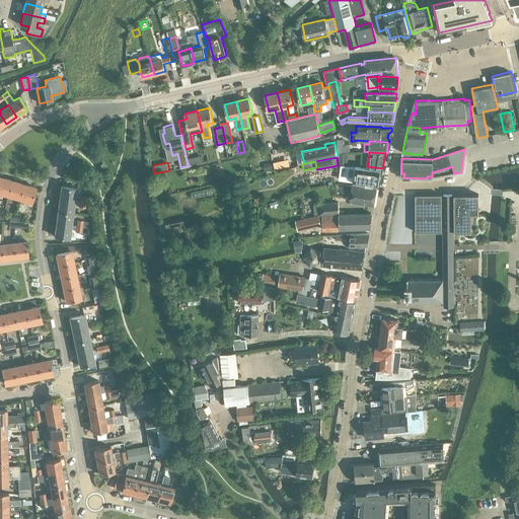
[(357,165),(354,181),(379,186),(382,170),(357,165)]
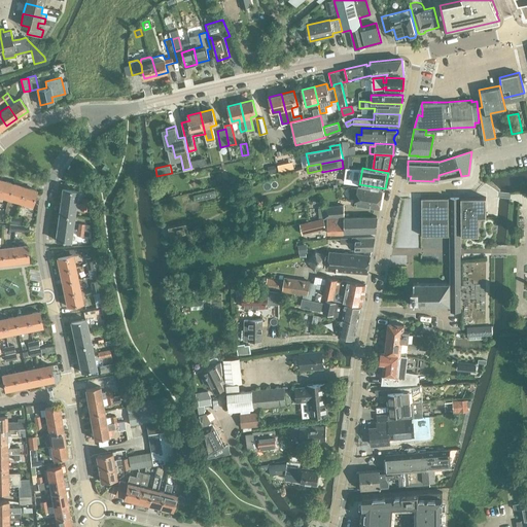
[(12,183),(0,180),(0,181),(0,195),(8,198),(12,183)]
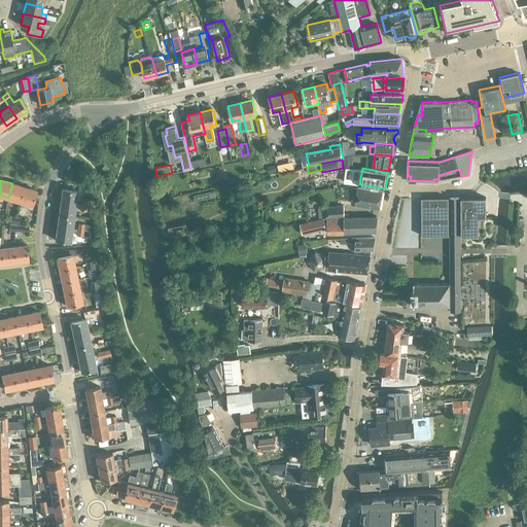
[(25,187),(12,183),(8,198),(21,202),(25,187)]
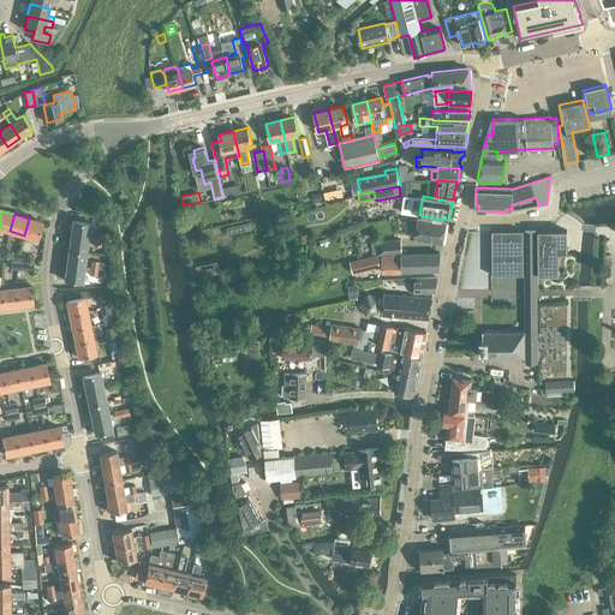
[(39,239),(43,222),(29,219),(24,236),(39,239)]
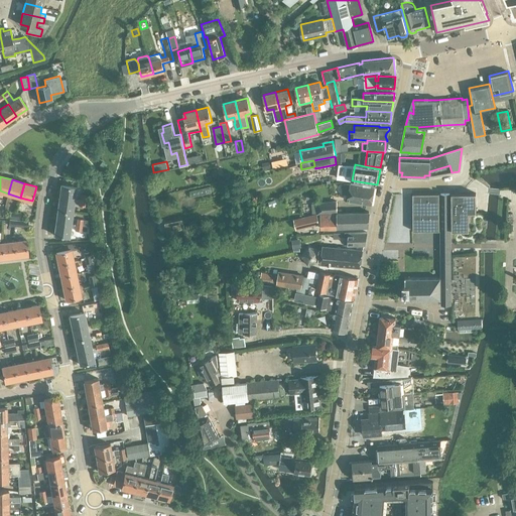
[(344,183),(342,194),(348,195),(348,200),(371,205),(374,187),(352,183),(344,183)]
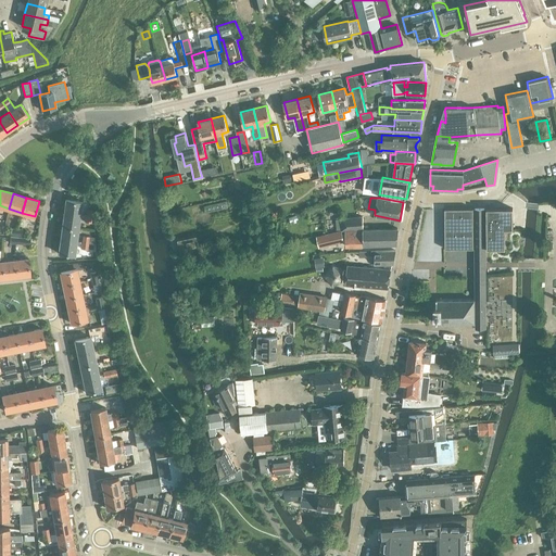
[(66,199),(64,213),(79,215),(81,201),(66,199)]
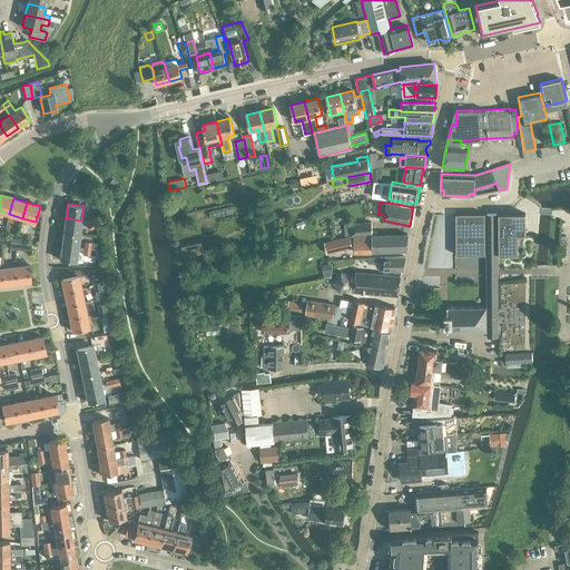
[(212,216),(234,212),(233,204),(209,208),(212,216)]
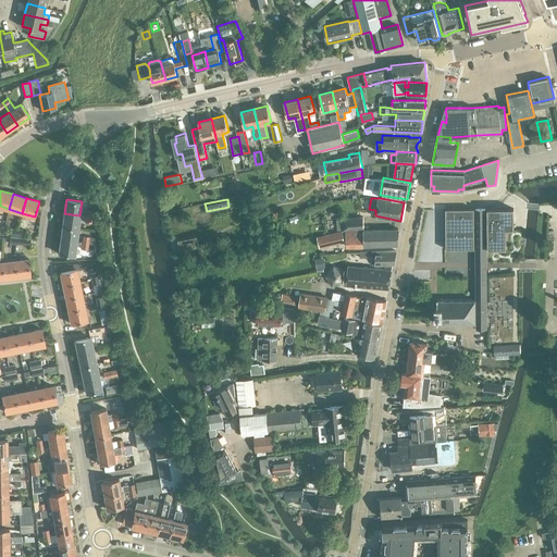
[(514,229),(514,208),(445,209),(446,249),(474,249),(474,248),(475,248),(475,249),(486,249),(486,248),(487,248),(487,249),(506,248),(506,229),(514,229)]
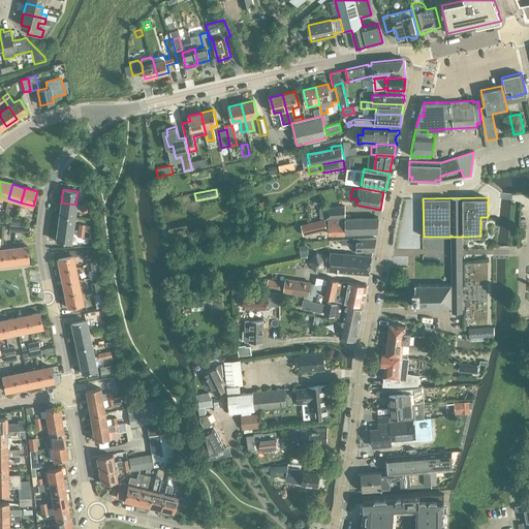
[(75,205),(61,203),(59,215),(73,217),(75,205)]
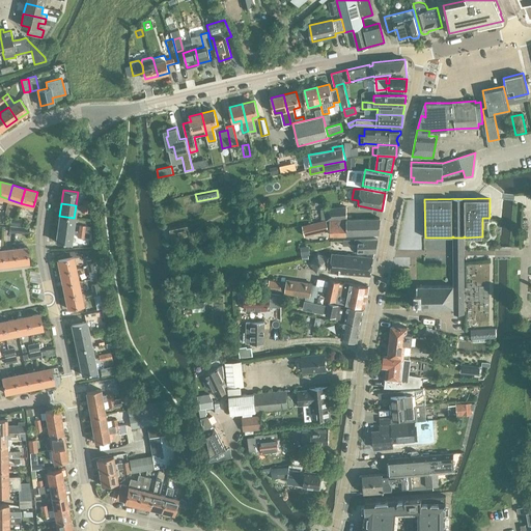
[(346,207),(326,208),(326,210),(327,220),(330,220),(330,219),(346,219),(346,207)]
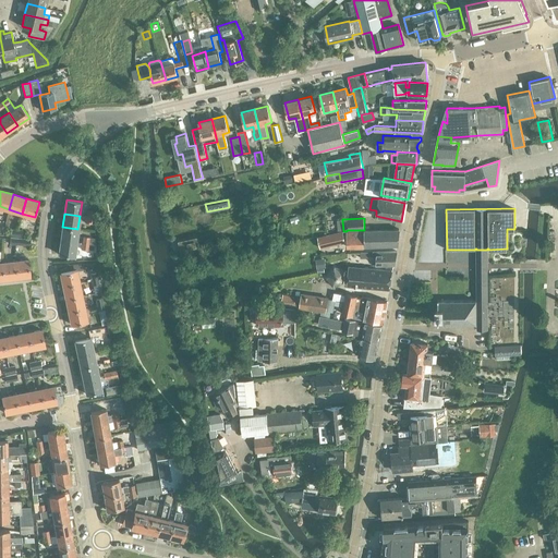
[(62,227),(61,240),(76,242),(77,229),(62,227)]
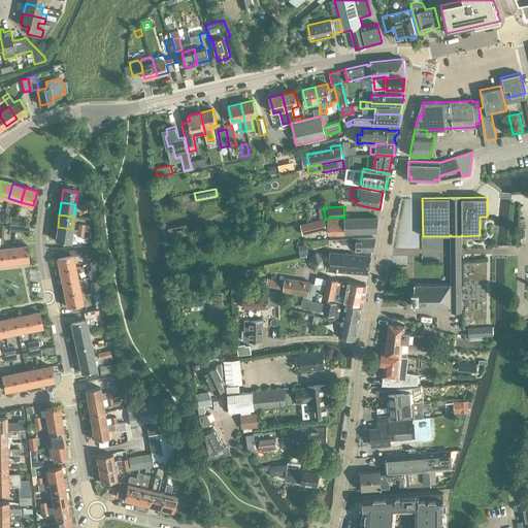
[(347,233),(376,232),(376,217),(347,218),(347,233)]
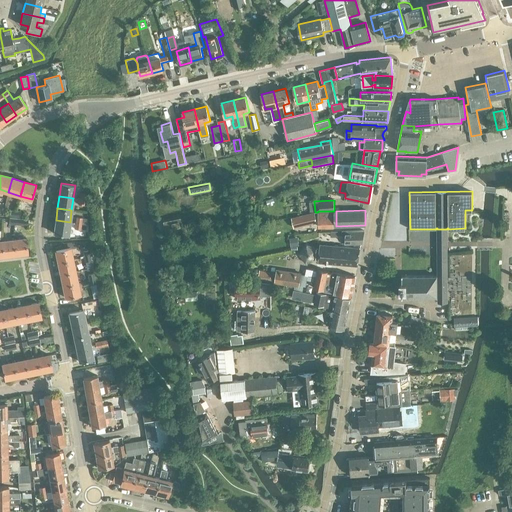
[(318,211),(318,212),(318,226),(336,226),(336,211),(334,211),(318,211)]
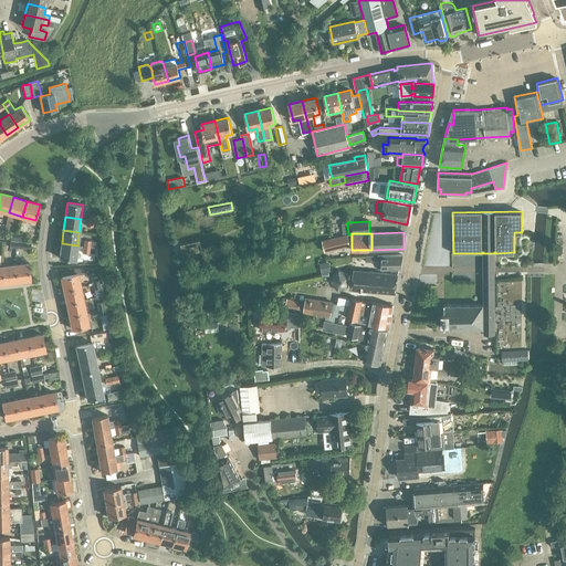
[(350,245),(348,234),(323,241),(325,252),(350,245)]
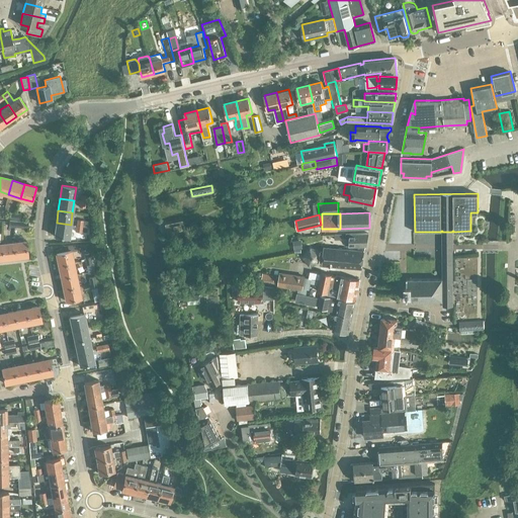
[(183,220),(166,224),(168,234),(185,230),(183,220)]
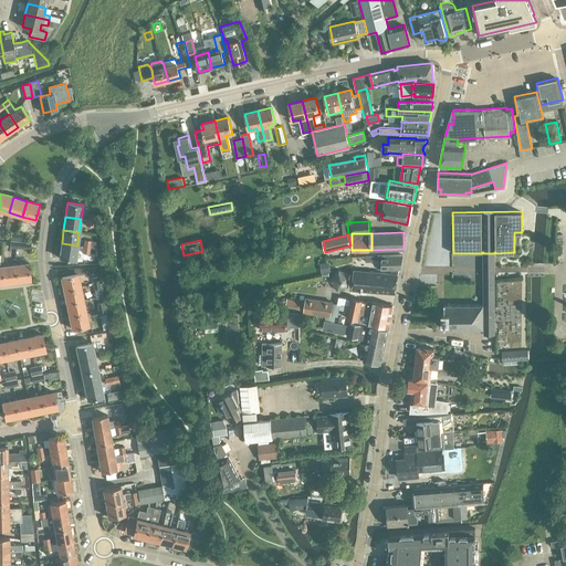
[(75,260),(77,245),(62,243),(60,258),(75,260)]
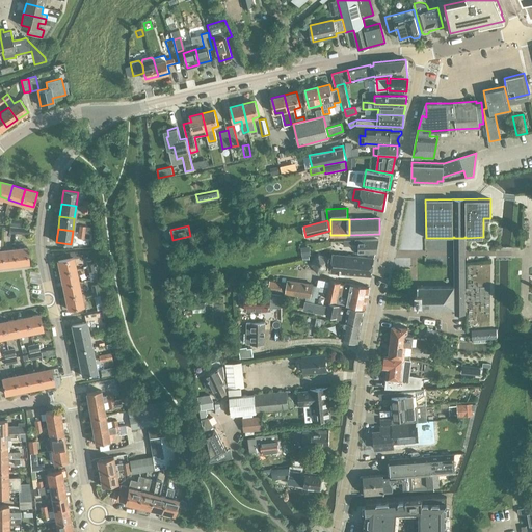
[(454,256),(454,287),(418,287),(418,293),(416,293),(416,302),(418,302),(418,309),(454,309),(455,314),(466,314),(464,262),(464,238),(454,238),(454,256)]
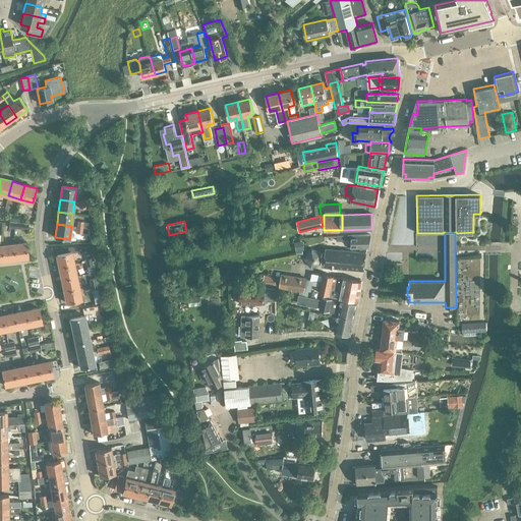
[(351,235),(347,235),(347,240),(351,240),(351,247),(368,247),(370,235),(351,235)]
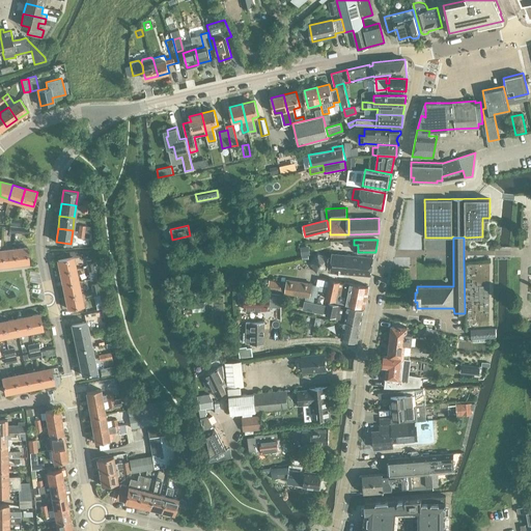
[(309,246),(301,247),(301,255),(308,255),(310,255),(309,246)]
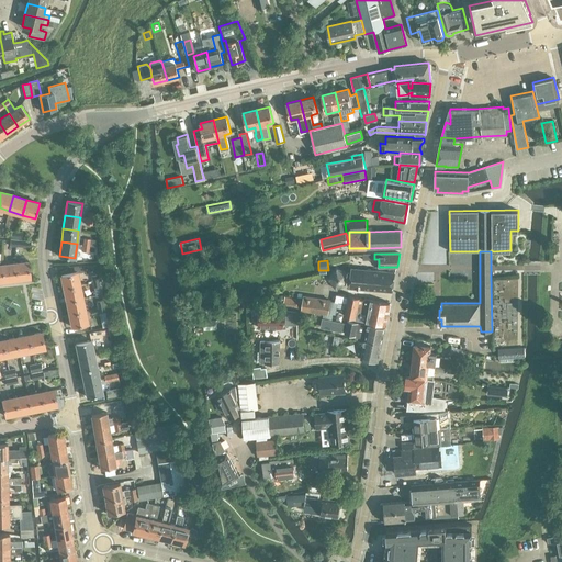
[(29,261),(15,263),(18,279),(31,278),(29,261)]
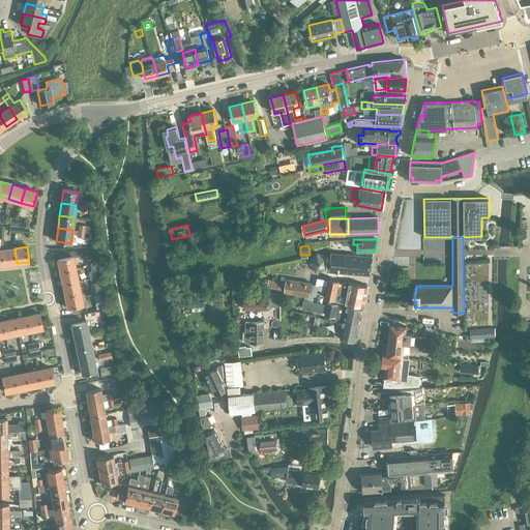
[(15,248),(2,249),(4,265),(17,263),(15,248)]
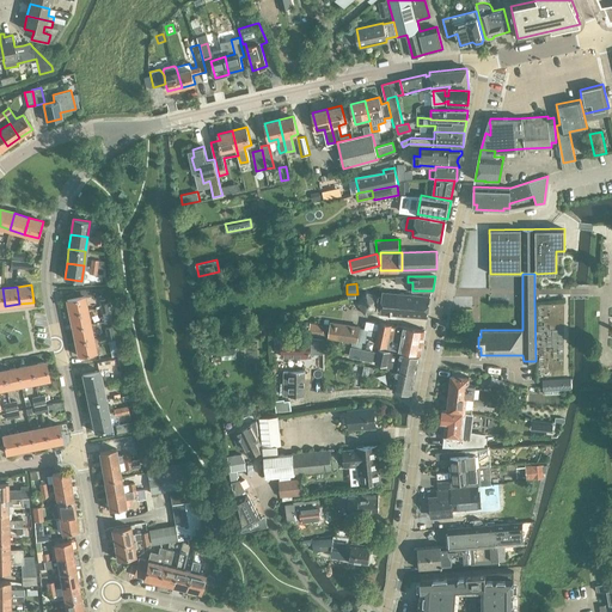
[(380,312),(428,317),(429,297),(383,292),(380,312)]
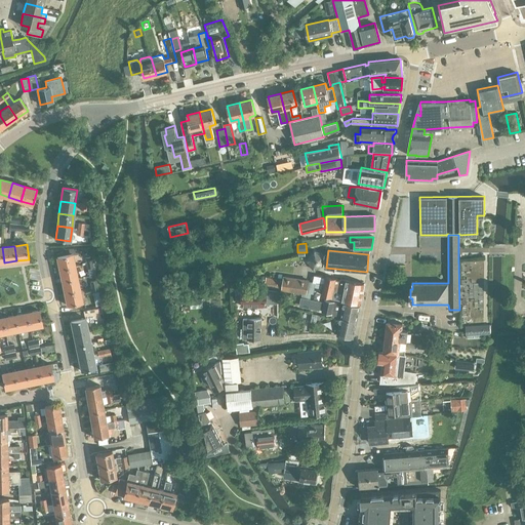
[(315,251),(308,259),(314,269),(324,266),(325,254),(315,251)]
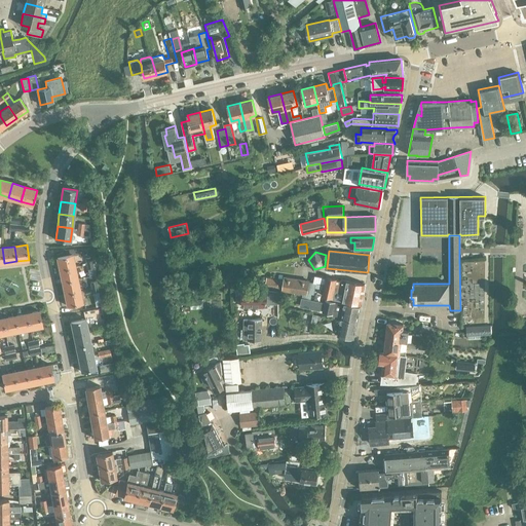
[(57,257),(60,269),(75,266),(72,254),(57,257)]
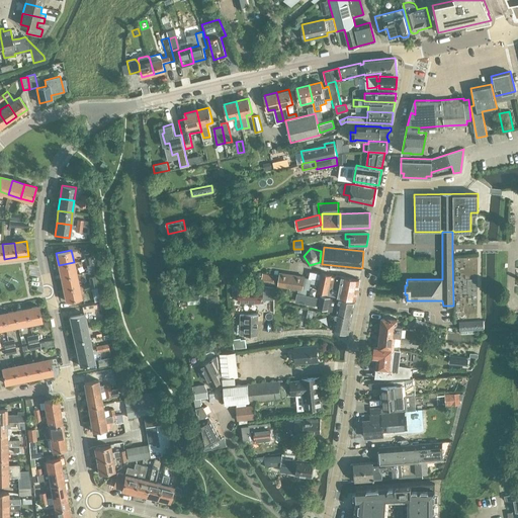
[(74,262),(59,265),(61,277),(76,274),(74,262)]
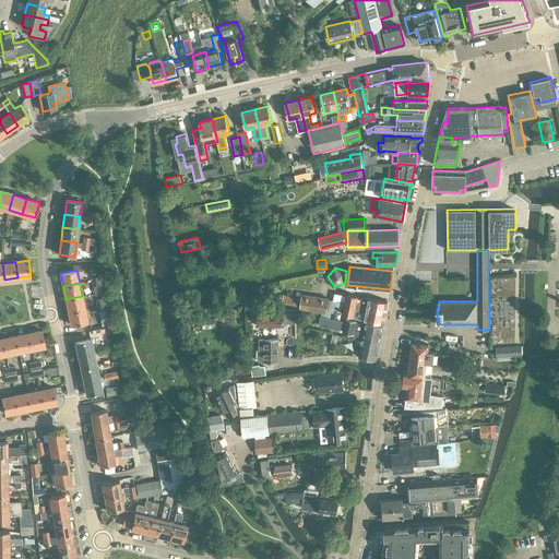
[(301,298),(299,309),(322,312),(326,313),(329,299),(329,297),(301,294),(301,298)]
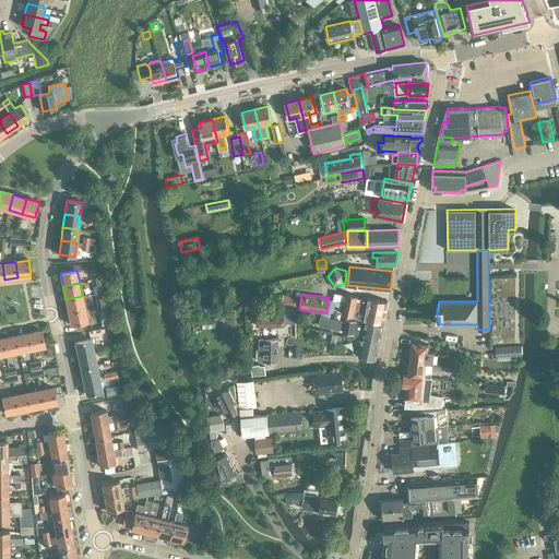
[(284,295),(283,297),(282,308),(296,309),(299,309),(301,298),(284,295)]
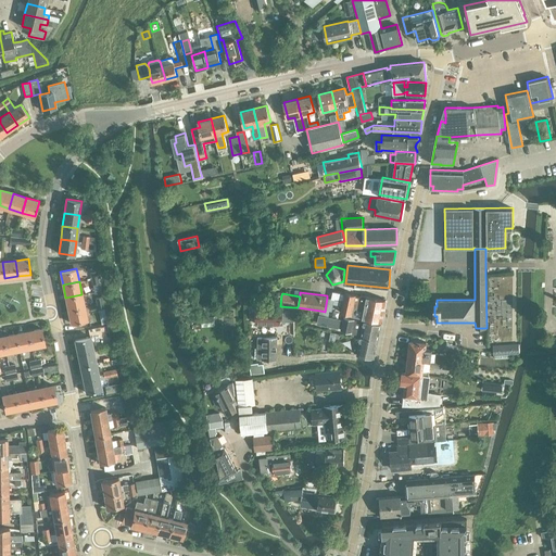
[(320,311),(319,315),(328,316),(329,311),(332,312),(333,304),(342,305),(341,312),(351,314),(351,316),(381,321),(386,300),(361,295),(344,293),(343,301),(327,298),(325,312),(320,311)]
